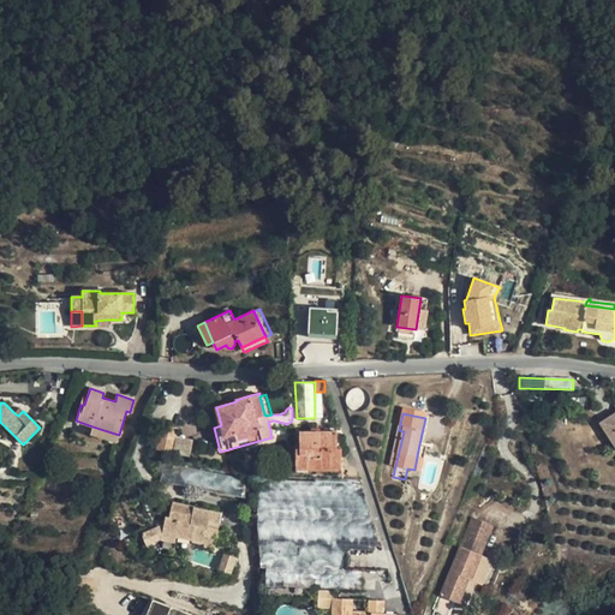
[(178,428),(165,425),(163,431),(159,431),(157,437),(159,437),(156,449),(172,452),(178,428)]
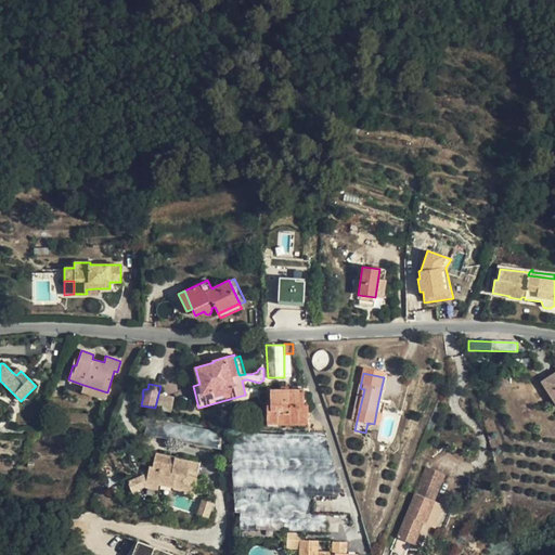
[(107,392),(84,385),(81,391),(105,399),(107,392)]
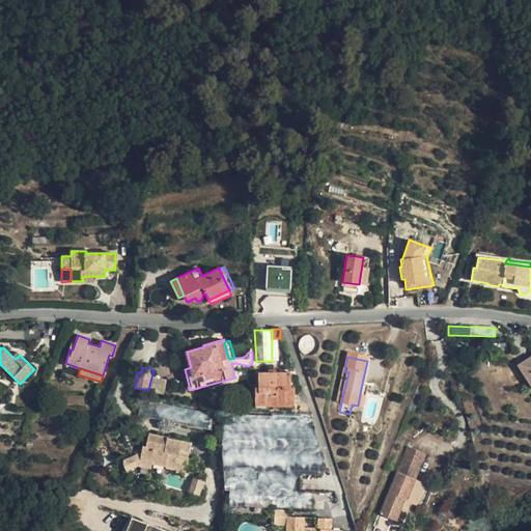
[(290,373),(258,373),(258,383),(258,387),(255,387),(255,402),(285,401),(285,404),(295,404),(295,387),(290,387),(290,373)]
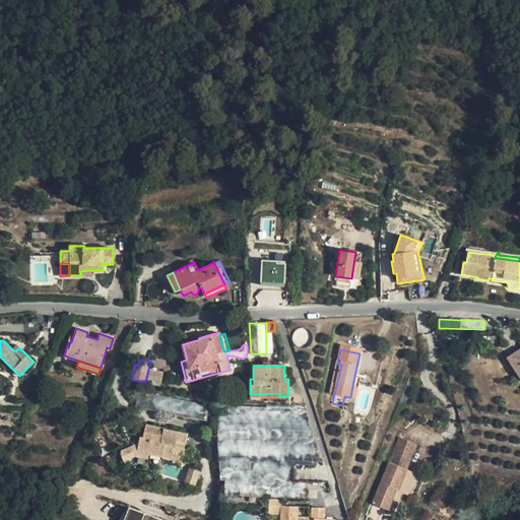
[(359,387),(352,386),(350,397),(356,398),(359,387)]
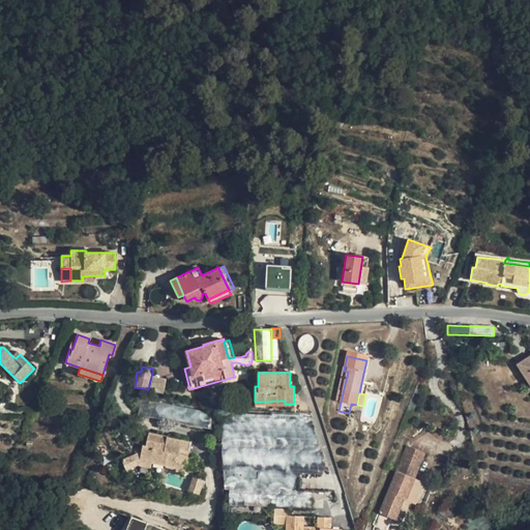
[(313,417),(221,413),(223,444),(323,447),(313,417)]
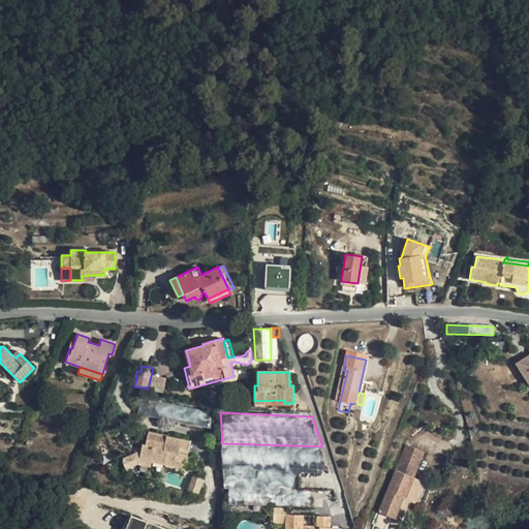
[(142,455),(141,464),(150,466),(151,462),(164,465),(164,466),(184,470),(187,455),(179,454),(180,447),(188,448),(189,442),(166,438),(166,441),(160,440),(161,437),(150,435),(147,446),(144,446),(142,455)]
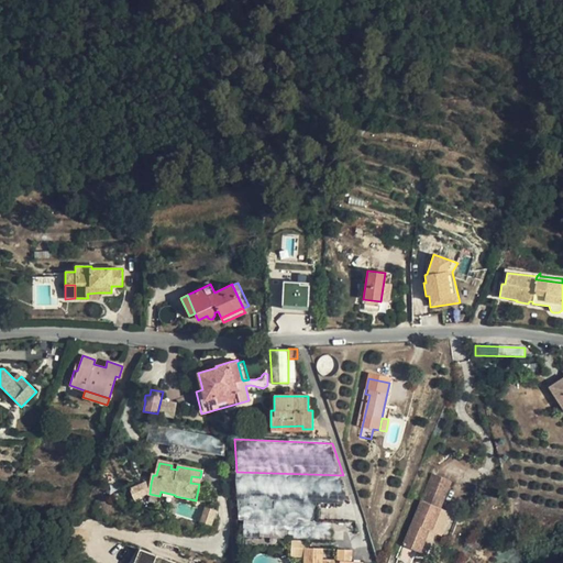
[(352,504),(343,475),(236,472),(238,499),(352,504)]
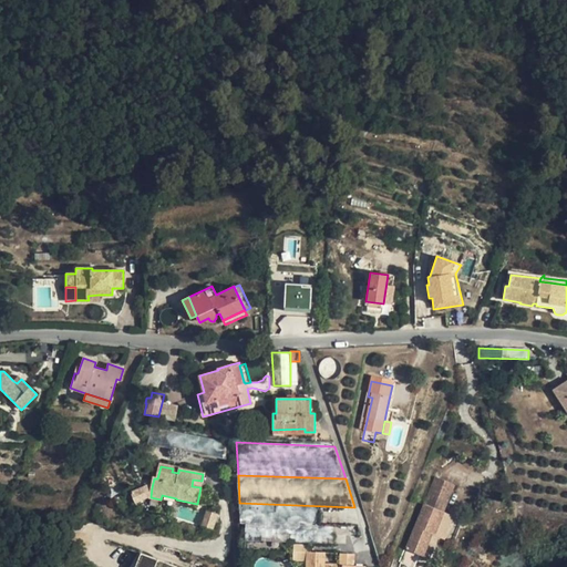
[(454,485),(435,477),(424,504),(406,549),(401,563),(411,566),(413,566),(419,554),(423,556),(433,534),(435,535),(440,523),(444,513),(443,512),(454,485)]
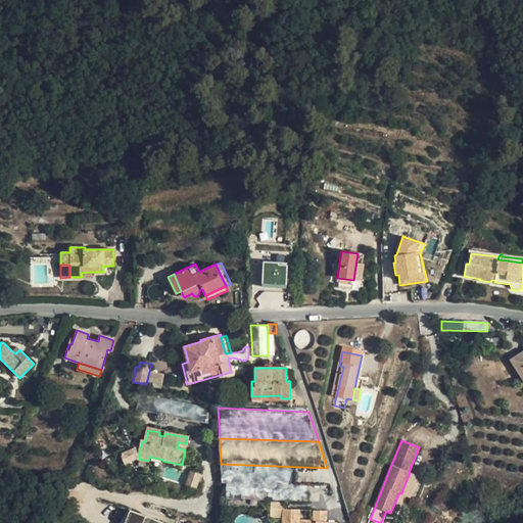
[(140,449),(136,448),(122,454),(125,464),(139,459),(140,449)]
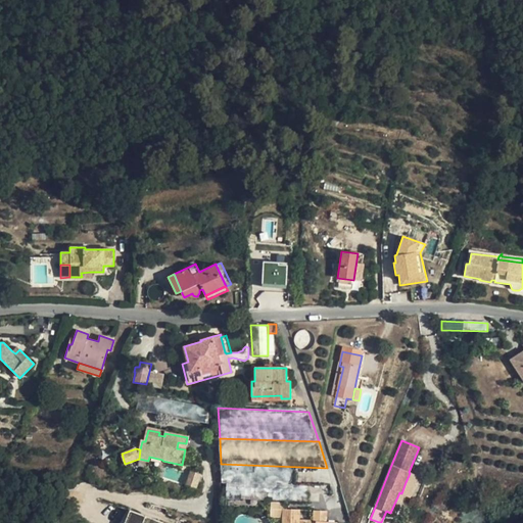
[(221,464),(222,482),(227,483),(332,487),(327,468),(221,464)]
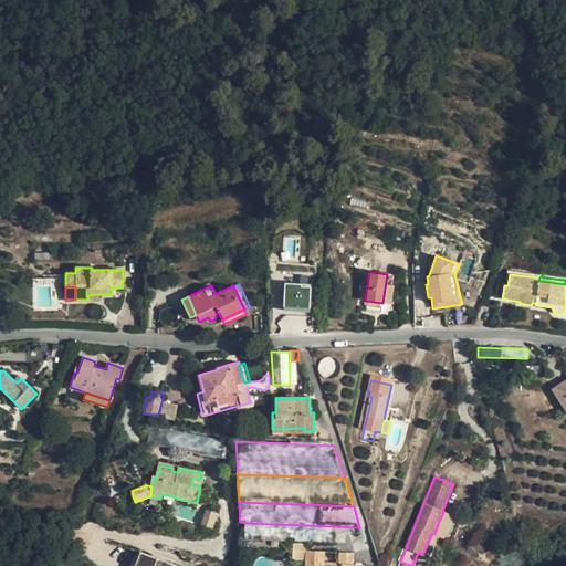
[(203,525),(213,527),(218,512),(207,509),(203,525)]
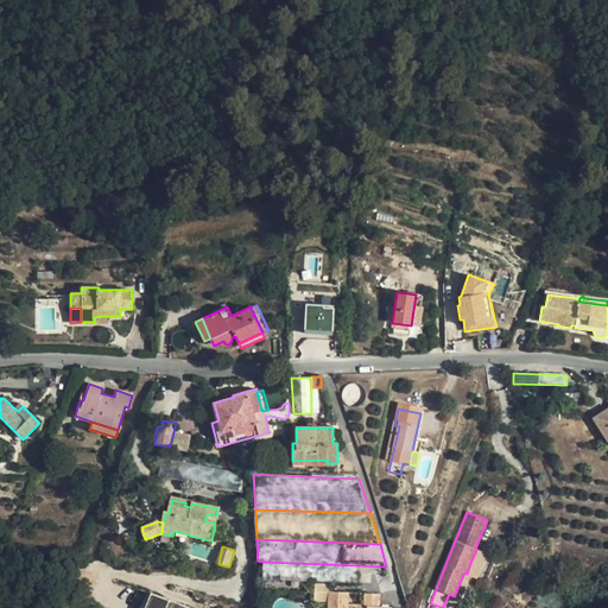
[(264,562),(263,588),(311,589),(311,581),(379,583),(379,575),(388,576),(386,567),(264,562)]
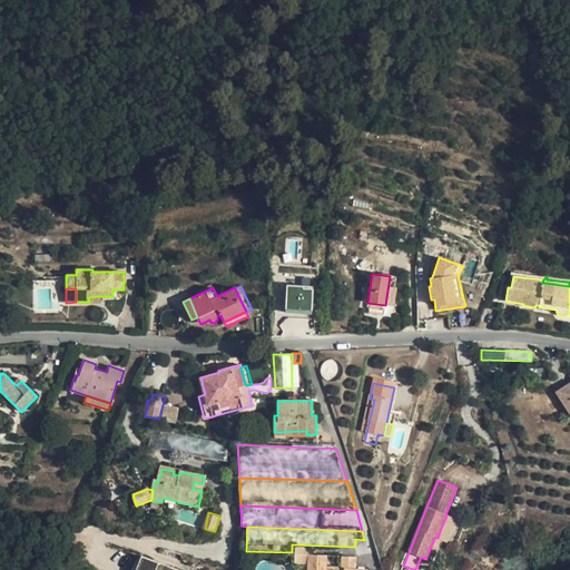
[(438,538),(435,537),(425,559),(432,561),(441,539),(438,538)]
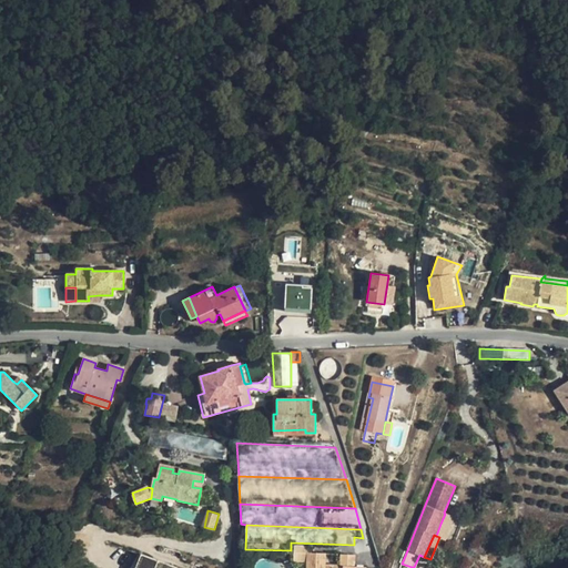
[(294,561),(308,561),(308,554),(308,545),(295,545),(294,561)]
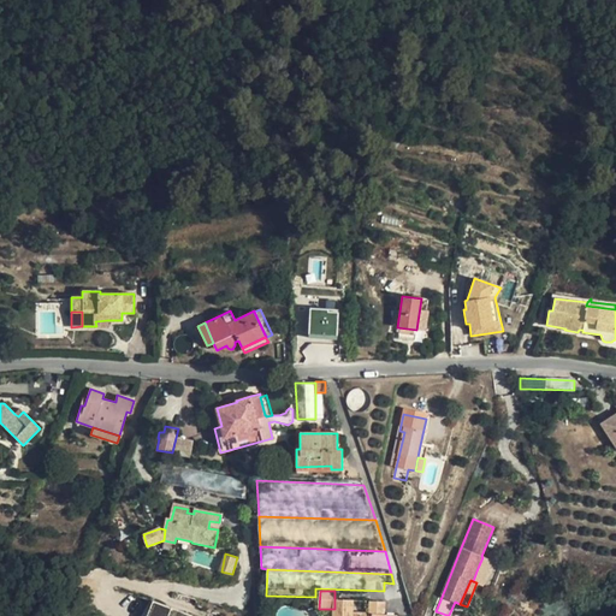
[(146,615),(200,615),(153,598),(146,615)]
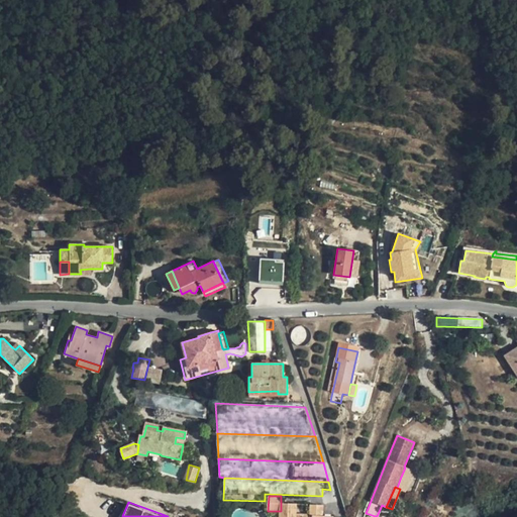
[(296,504),(281,504),(281,511),(280,516),(303,516),(304,515),(296,515),(296,504)]
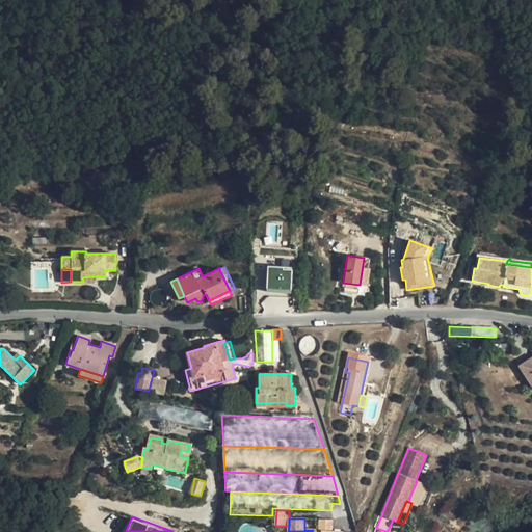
[(322,531),(333,531),(334,520),(319,520),(319,530),(322,530),(322,531)]
